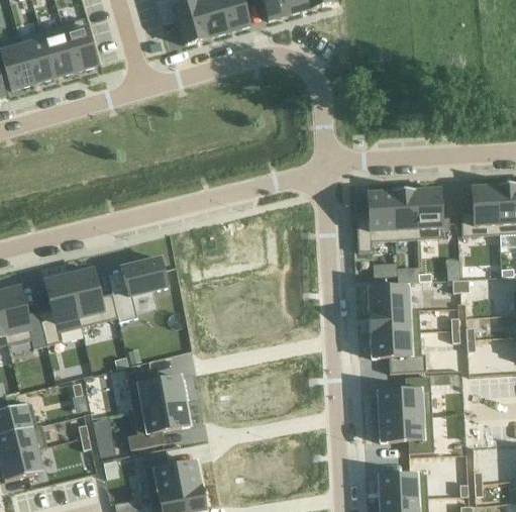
[(157,0),(163,23),(178,19),(185,43),(208,36),(197,0),(157,0)]
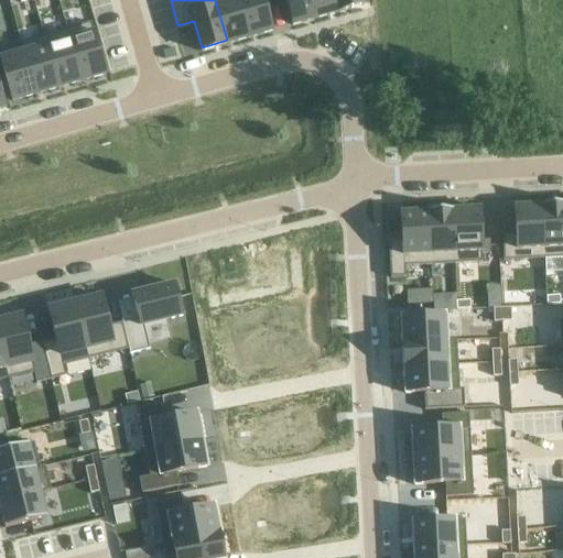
[(215,0),(227,40),(249,33),(239,0),(215,0)]
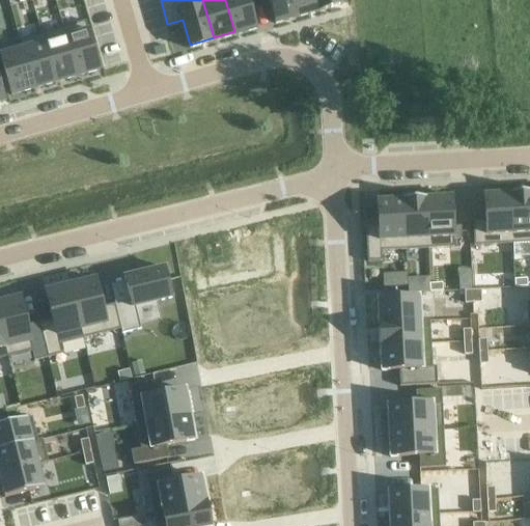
[(225,0),(234,31),(256,25),(249,0),(225,0)]
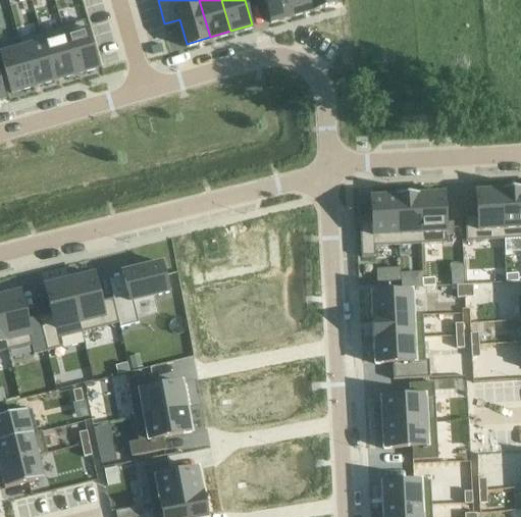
[(265,0),(271,19),(293,13),(289,0),(265,0)]
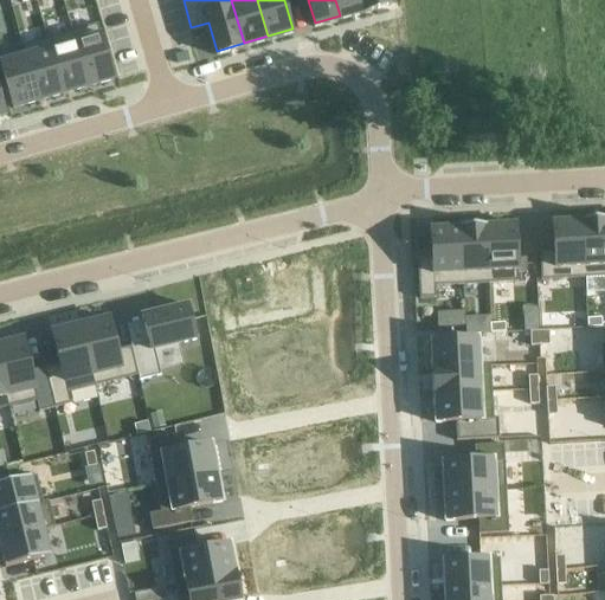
[(335,0),(340,15),(365,8),(362,0),(335,0)]
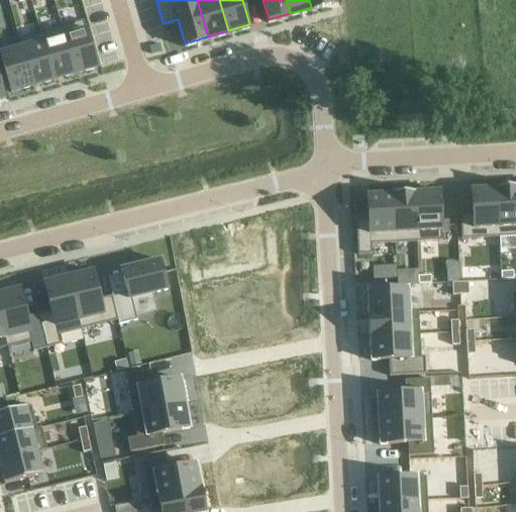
[(84,16),(62,23),(76,71),(97,65),(84,16)]
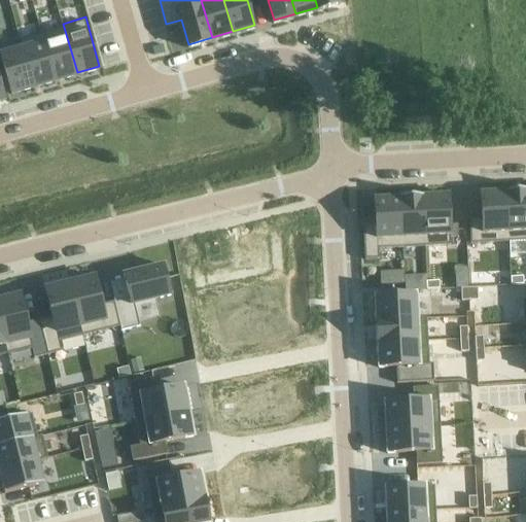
[(63,24),(41,30),(55,78),(77,72),(63,24)]
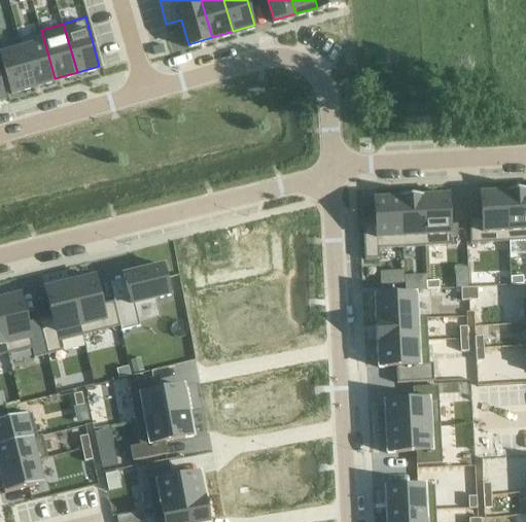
[(41,30),(20,36),(22,45),(33,84),(55,78),(41,30)]
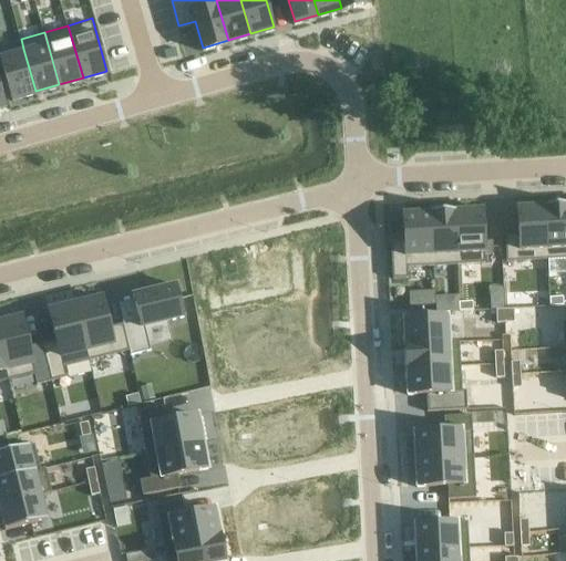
[(23,49),(1,55),(12,97),(35,91),(23,49)]
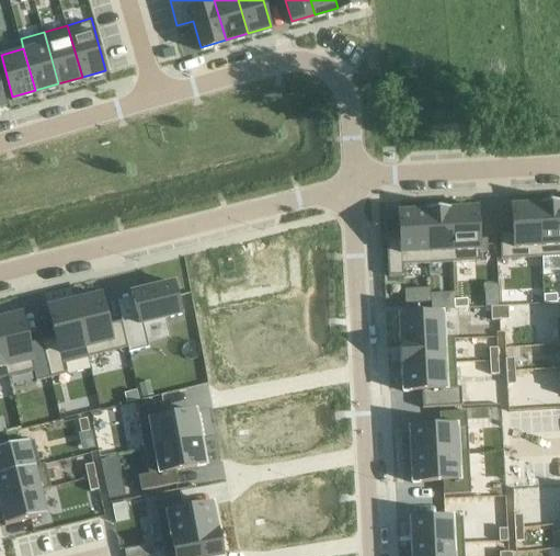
[(559,199),(539,201),(541,254),(559,252),(559,199)]
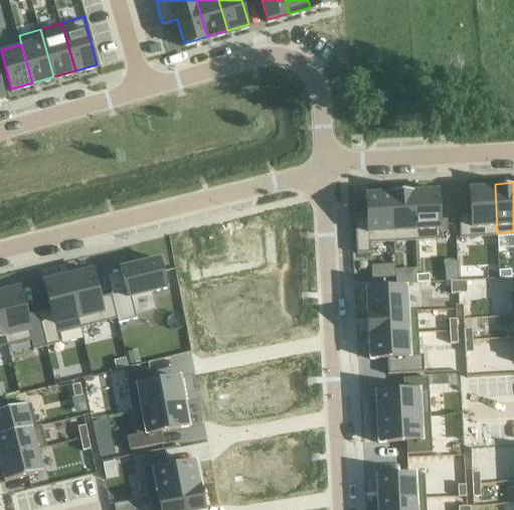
[(471,209),(459,210),(461,235),(497,233),(495,184),(470,185),(471,209)]
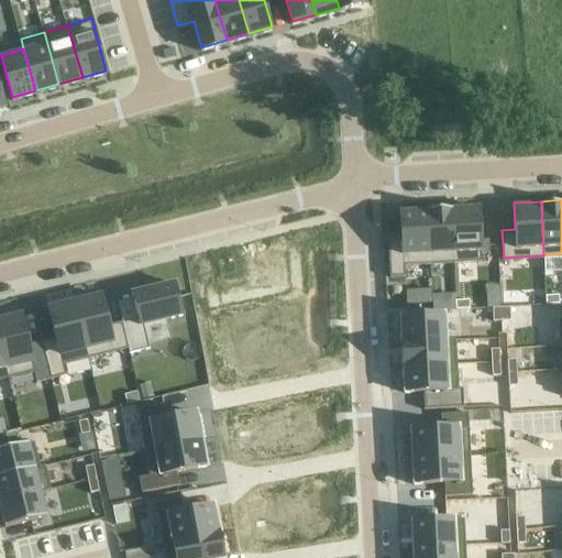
[(480,205),(452,206),(455,260),(482,259),(480,205)]
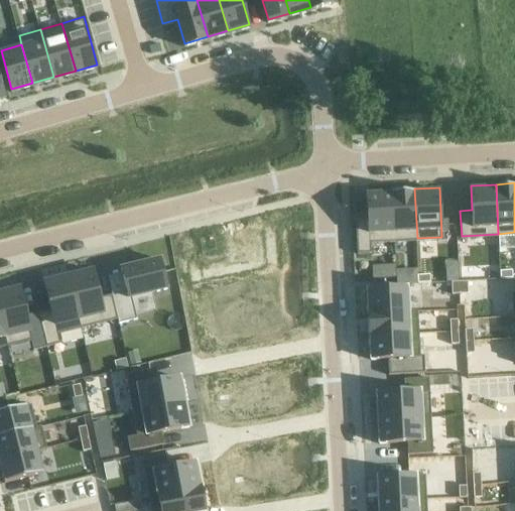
[(414,188),(391,189),(394,239),(417,238),(414,188)]
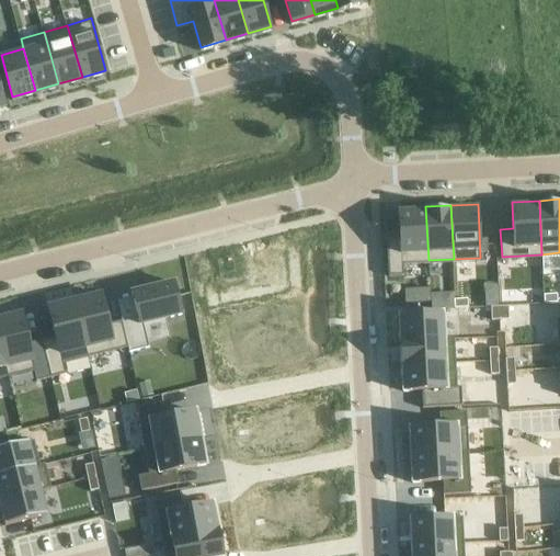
[(400,235),(387,235),(389,273),(404,272),(403,261),(429,260),(425,206),(399,208),(400,235)]
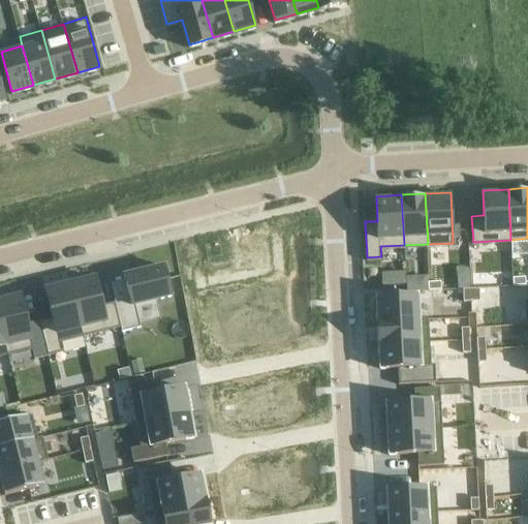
[(129,296),(116,299),(123,329),(141,324),(135,302),(172,293),(164,263),(124,273),(129,296)]
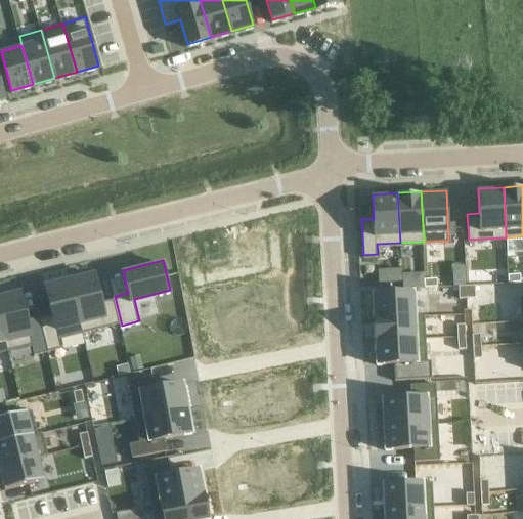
[(520,267),(508,268),(508,276),(520,275),(520,267)]
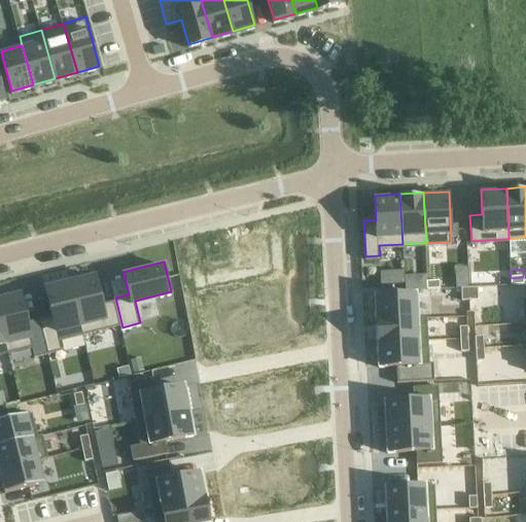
[(96,273),(70,279),(83,333),(120,323),(121,327),(123,327),(115,298),(102,301),(96,273)]
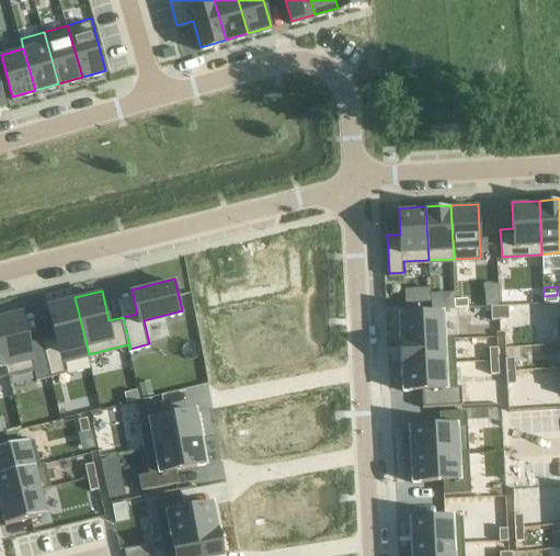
[(467,291),(454,292),(455,301),(468,299),(467,291)]
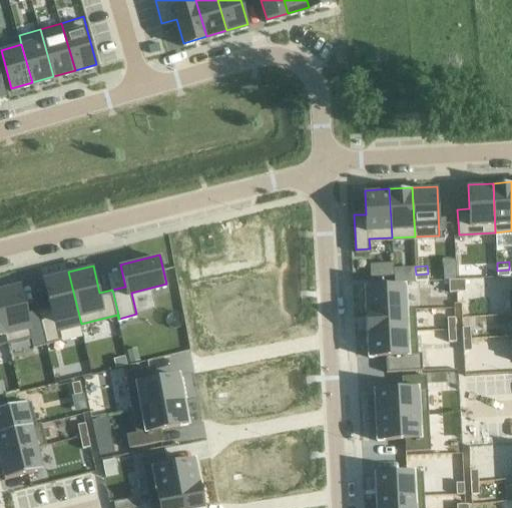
[(415,267),(403,267),(404,275),(416,275),(415,267)]
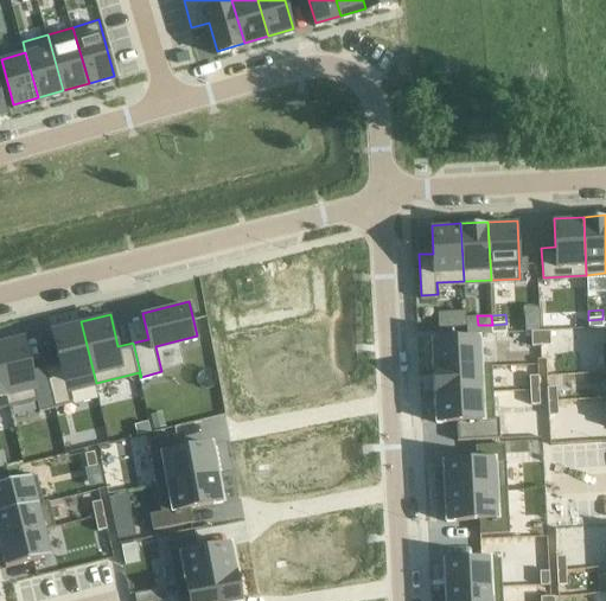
[(61,360),(46,364),(56,404),(71,400),(69,389),(96,383),(81,321),(52,328),(57,347),(61,360)]
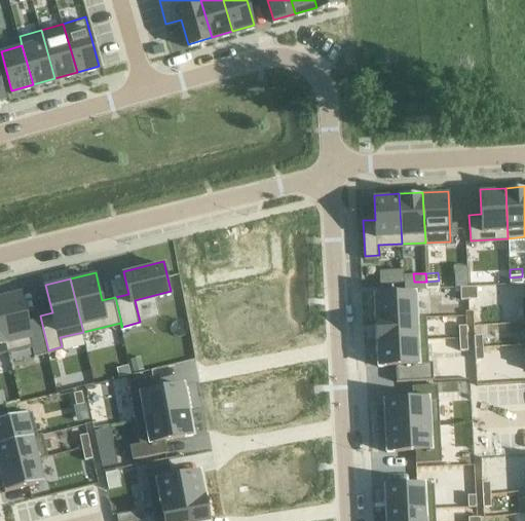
[(478,284),(469,285),(469,297),(478,296),(478,284)]
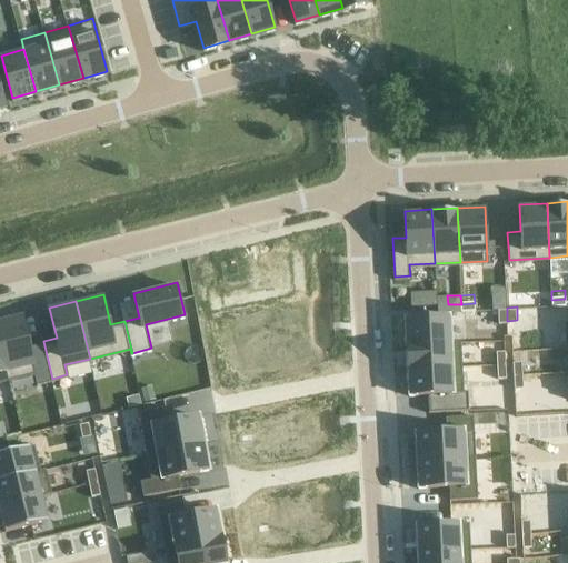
[(507,308),(497,308),(498,321),(507,321),(507,308)]
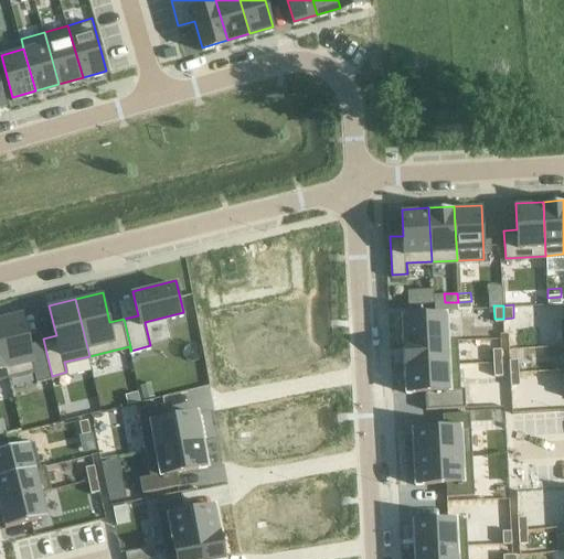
[(446,311),(403,314),(404,340),(447,336),(446,311)]
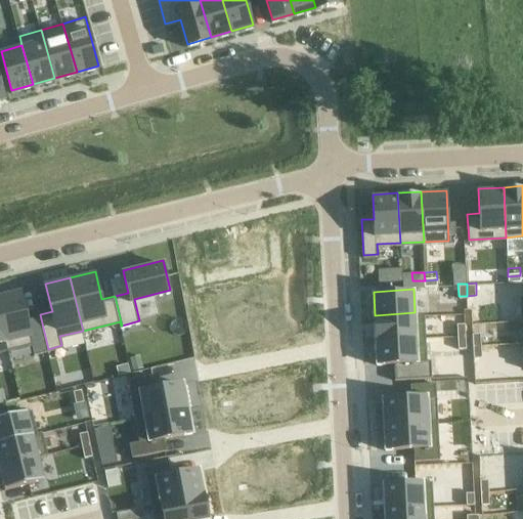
[(20,290),(0,295),(0,313),(8,348),(32,343),(34,352),(48,349),(40,314),(28,317),(20,290)]
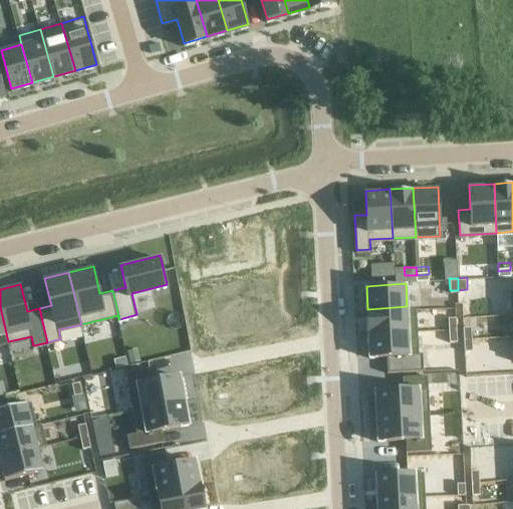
[(407,306),(367,309),(368,332),(418,329),(417,306),(407,306)]
